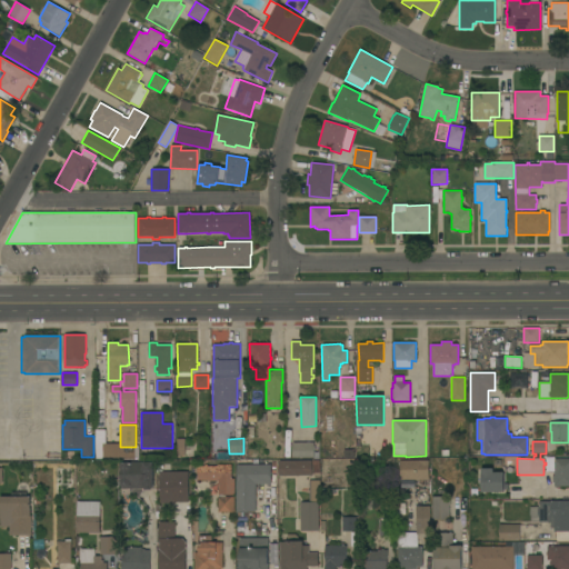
[(313,442),(313,452),(319,452),(319,459),(313,459),(313,458),(292,458),(292,442),(313,442)]
